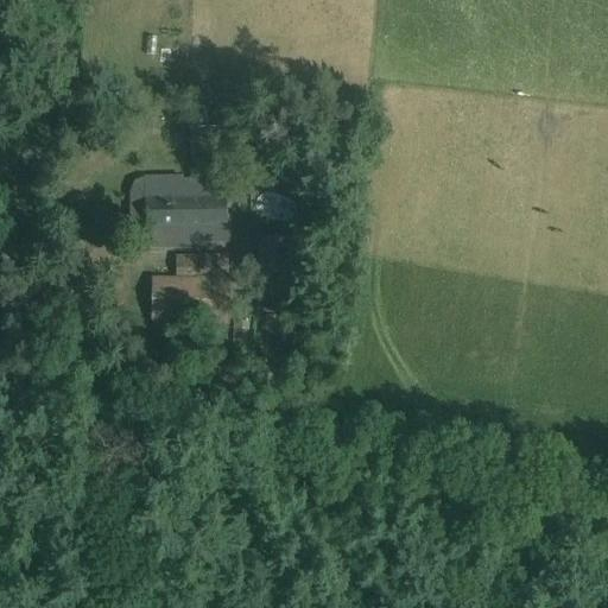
[(201,191),(145,192),(146,233),(228,232),(227,190),(201,190),(201,191)]
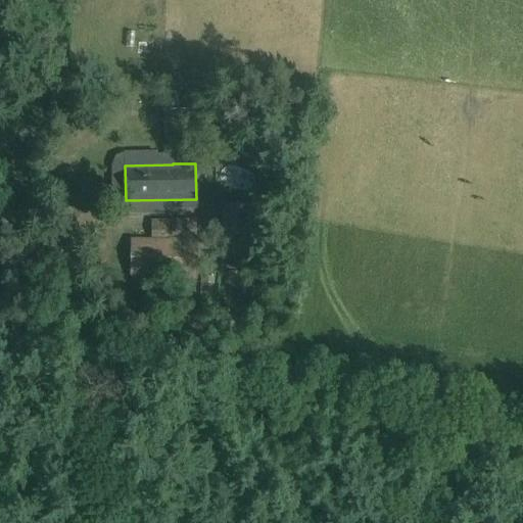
[(230,199),(238,200),(239,179),(230,179),(230,199)]
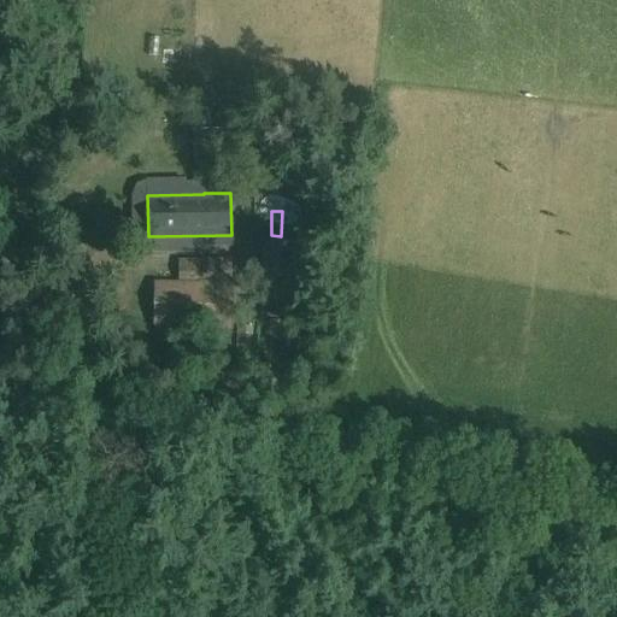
[(258,299),(289,299),(293,244),(263,244),(258,299)]
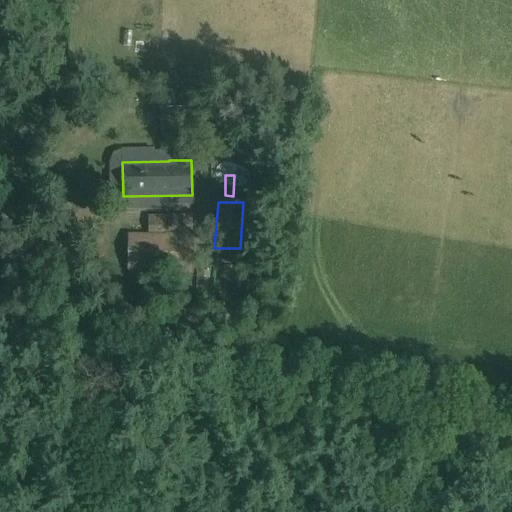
[(128,233),(127,263),(127,274),(191,274),(191,264),(191,217),(149,218),(148,233),(128,233)]
